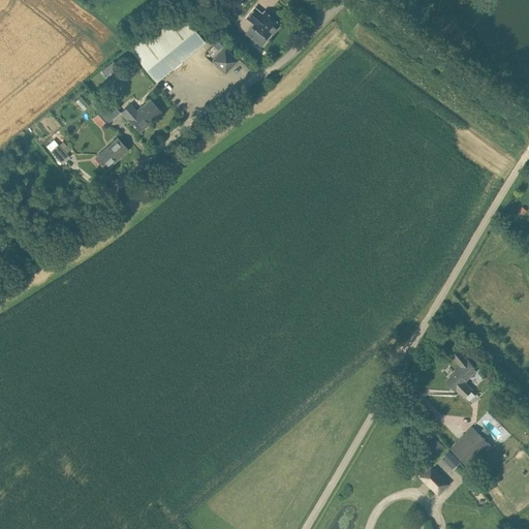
[(267,37),(271,33),(279,24),(265,11),(262,13),(255,7),(246,18),(253,25),(252,26),(267,37)]
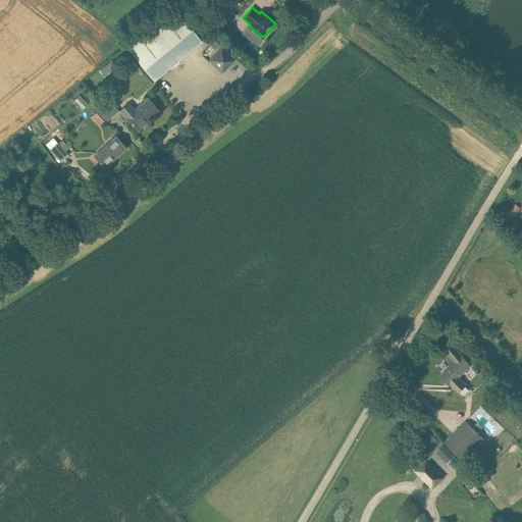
[(127,48),(154,81),(203,42),(175,8),(127,48)]
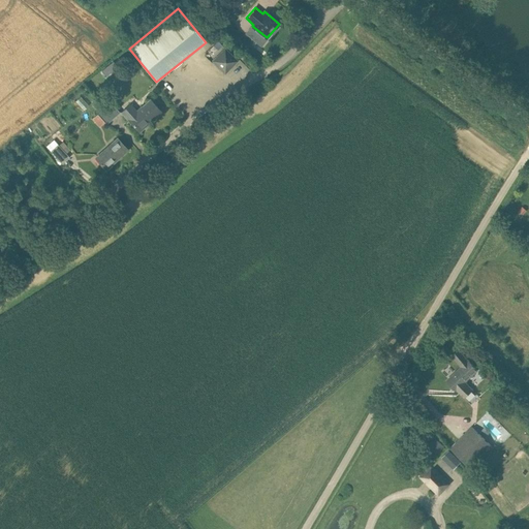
[(214,61),(225,72),(237,61),(224,50),(214,61)]
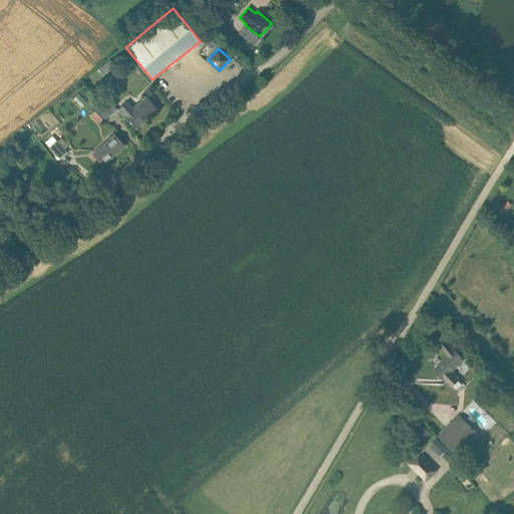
[(116,108),(107,99),(106,100),(101,95),(92,104),(96,109),(94,110),(103,120),(116,108)]
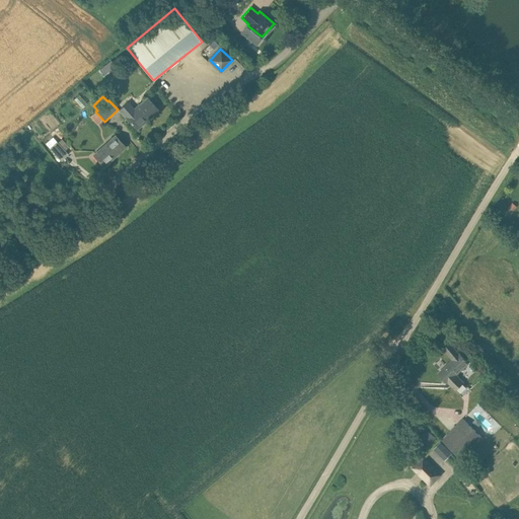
[(134,110),(128,103),(120,110),(135,129),(157,109),(148,98),(134,110)]
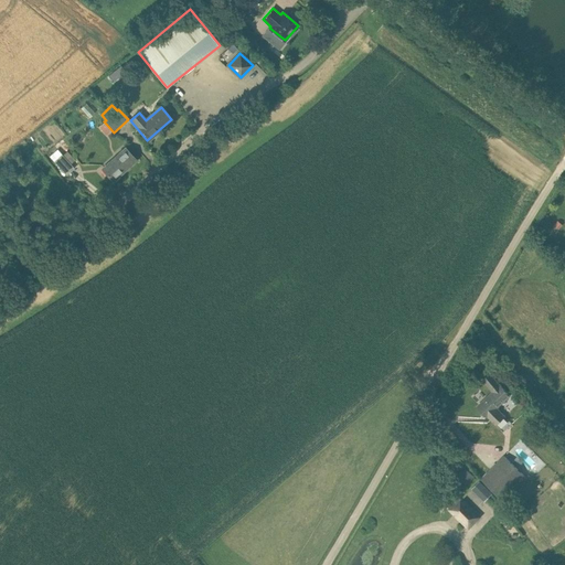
[(126,148),(103,169),(113,181),(136,159),(126,148)]
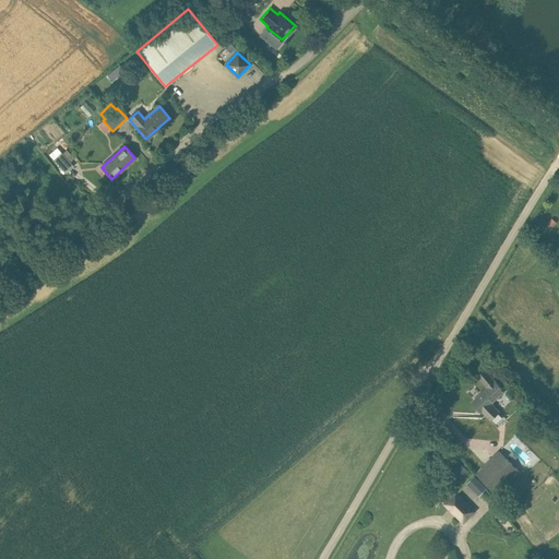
[(66,174),(73,166),(57,147),(49,155),(66,174)]
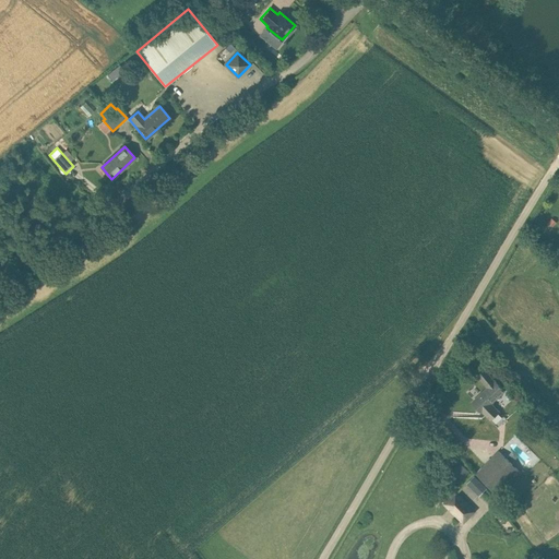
[(504,391),(485,368),(477,375),(487,387),(472,402),(482,412),(483,412),(490,420),(500,412),(491,403),(504,391)]
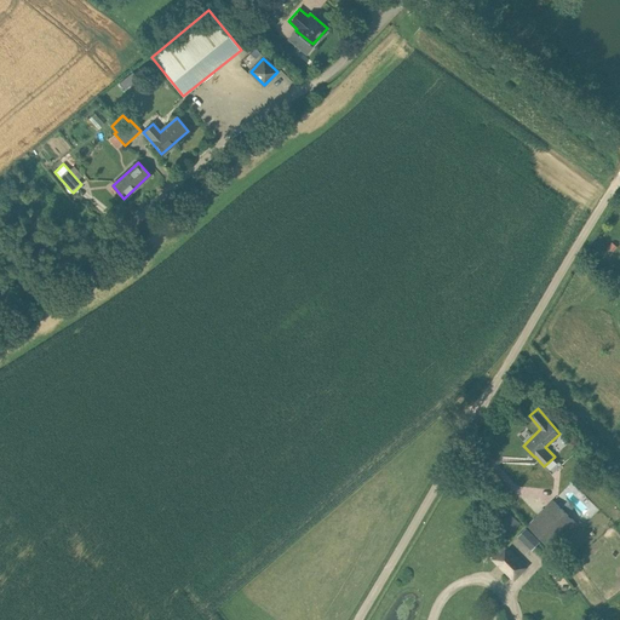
[(575,524),(552,500),(527,524),(550,550),(575,524)]
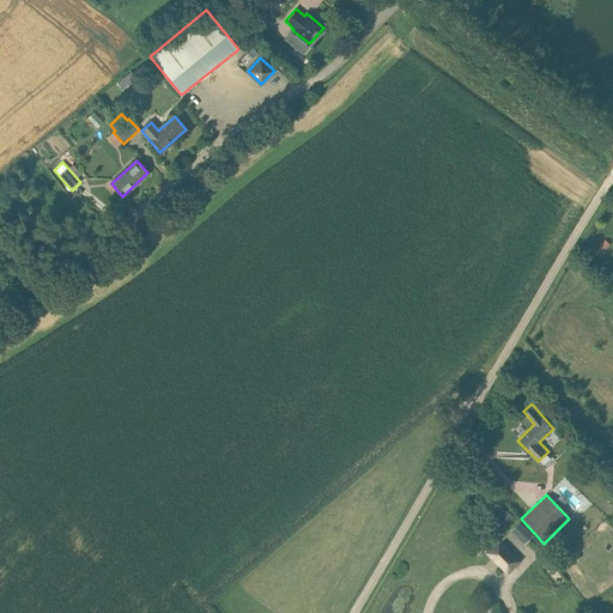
[(520,522),(513,529),(526,542),(533,535),(520,522)]
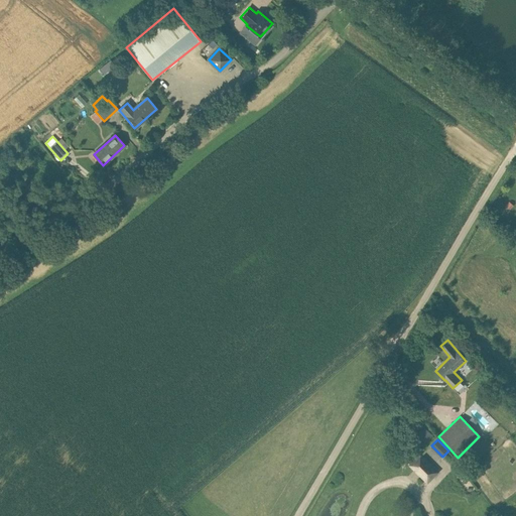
[(419,455),(410,465),(426,481),(435,472),(419,455)]
